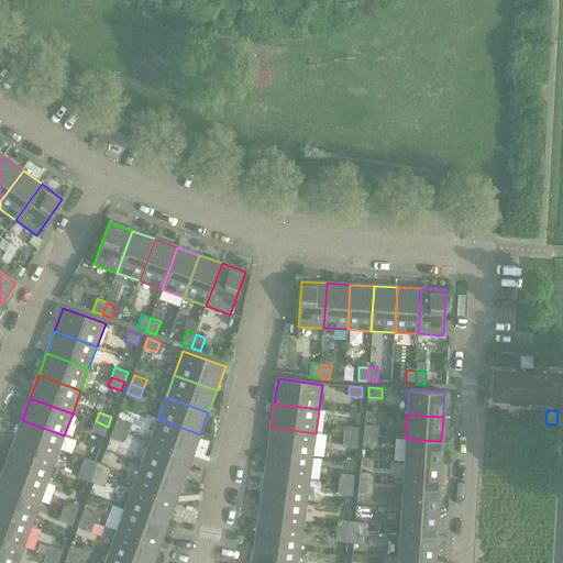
[(118,419),(114,429),(127,433),(130,423),(118,419)]
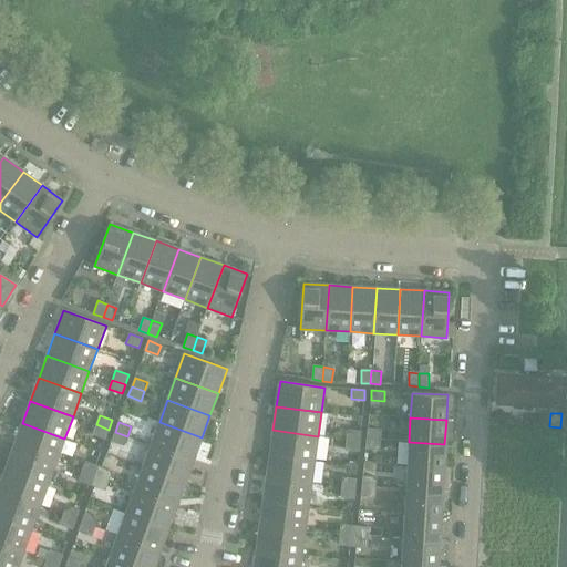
[(160,422),(151,444),(193,461),(202,437),(160,422)]
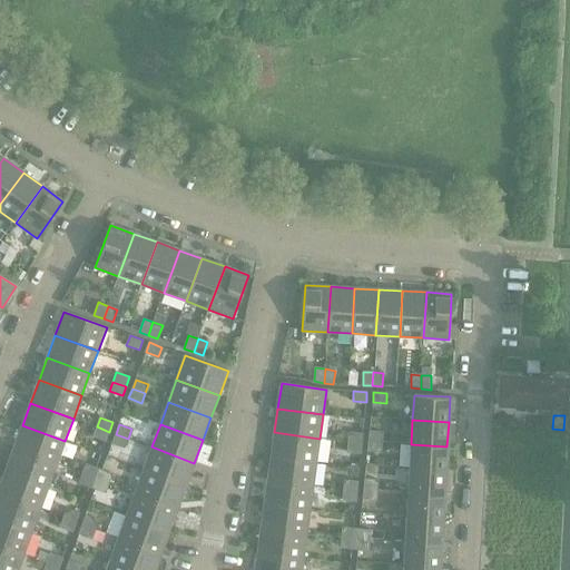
[(22,425),(15,448),(57,464),(65,441),(22,425)]
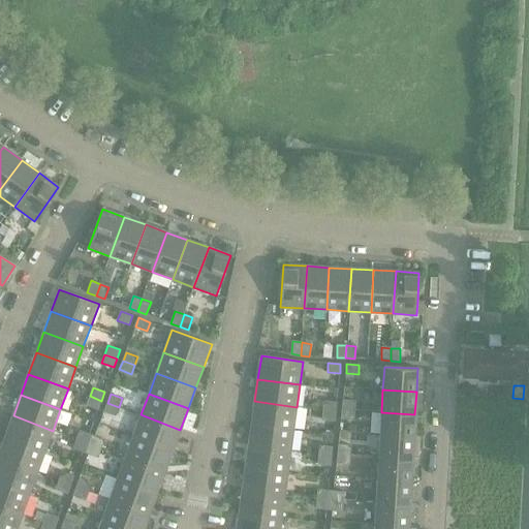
[(101,401),(90,396),(87,405),(98,409),(101,401)]
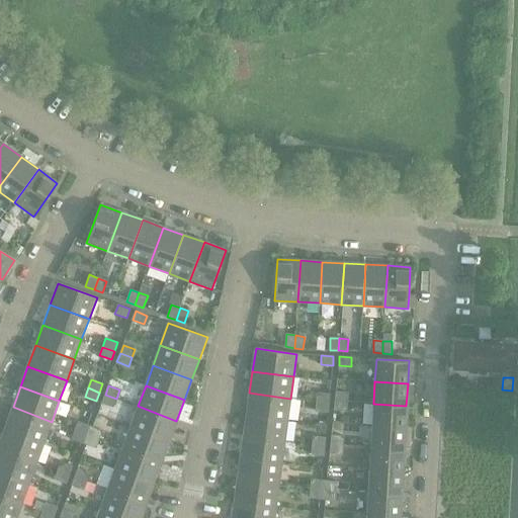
[(336,392),(335,401),(347,402),(348,393),(336,392)]
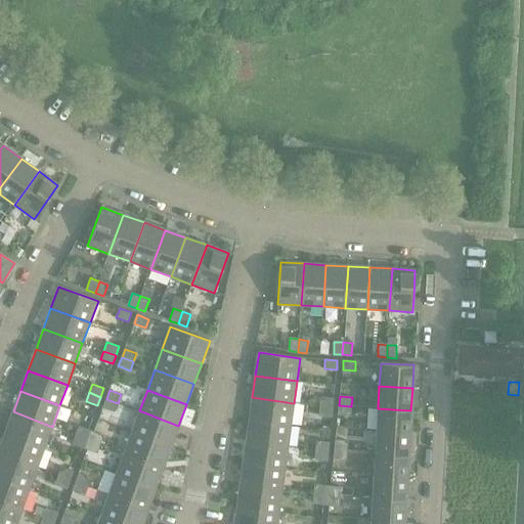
[(252,397),(250,420),(291,425),(294,403),(252,397)]
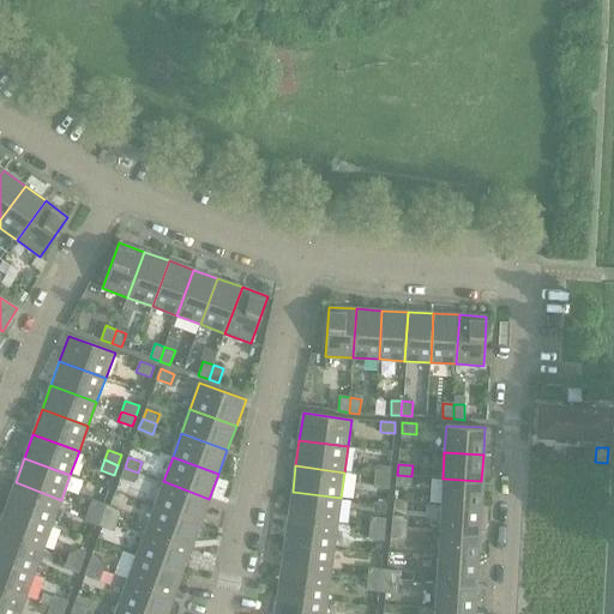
[(375,465),(375,476),(390,479),(391,468),(375,465)]
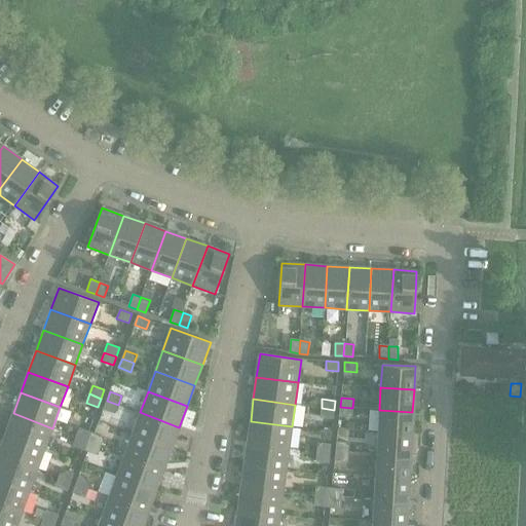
[(118,405),(107,401),(104,409),(115,413),(118,405)]
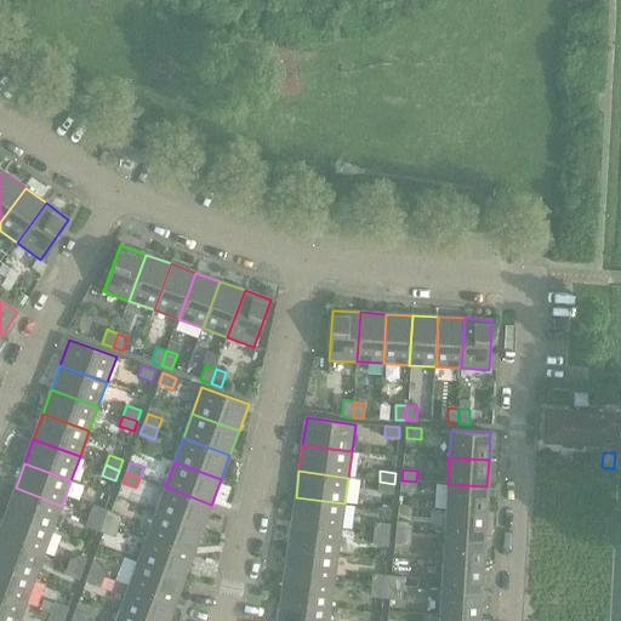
[(416,482),(402,480),(400,491),(415,493),(416,482)]
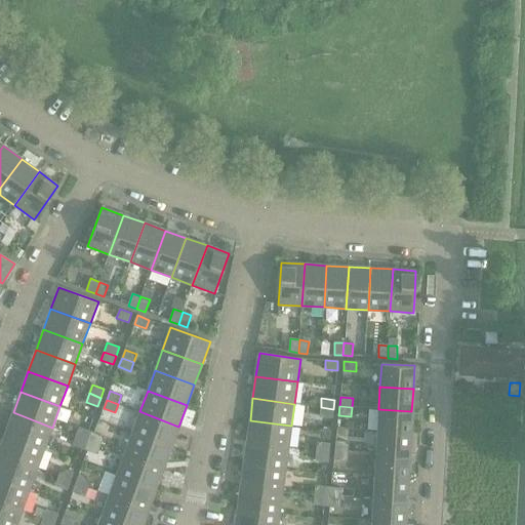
[(333,409),(321,407),(320,416),(332,417),(333,409)]
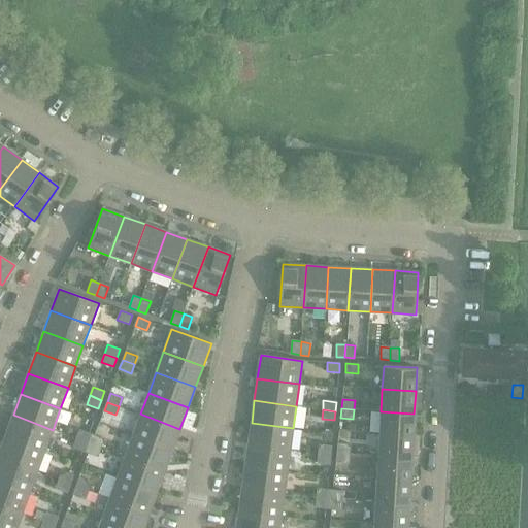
[(381,411),(380,433),(413,435),(414,414),(381,411)]
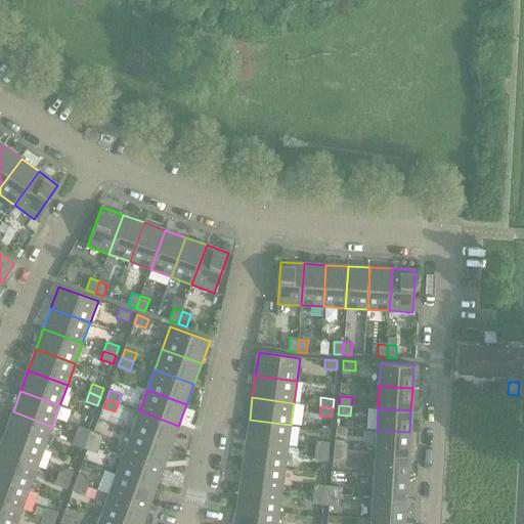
[(139,410),(132,432),(171,446),(178,426),(139,410)]
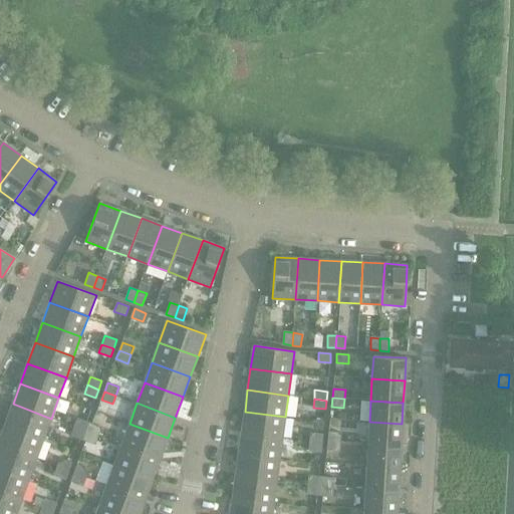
[(13,404),(5,425),(43,439),(51,419),(13,404)]
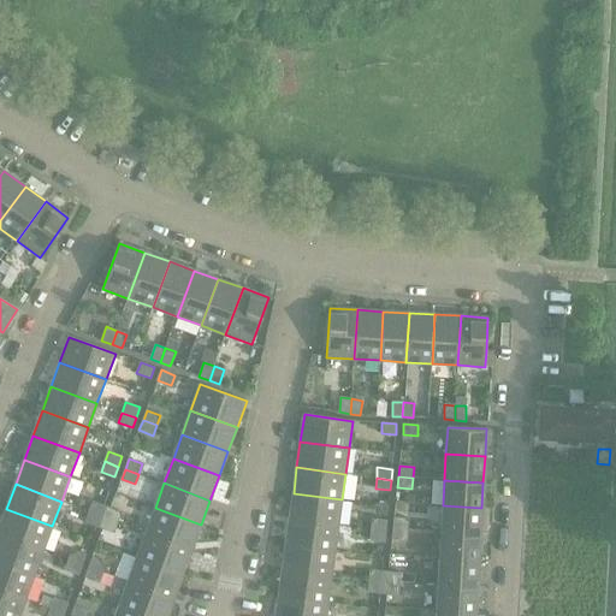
[(294,493),(290,519),(338,526),(342,499),(294,493)]
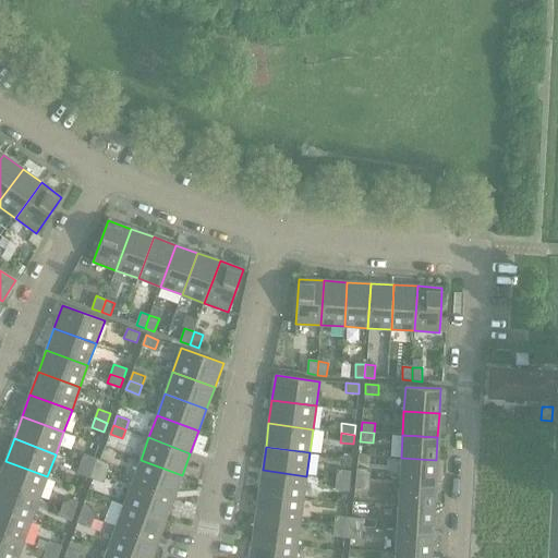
[(84,455),(81,463),(94,469),(97,459),(84,455)]
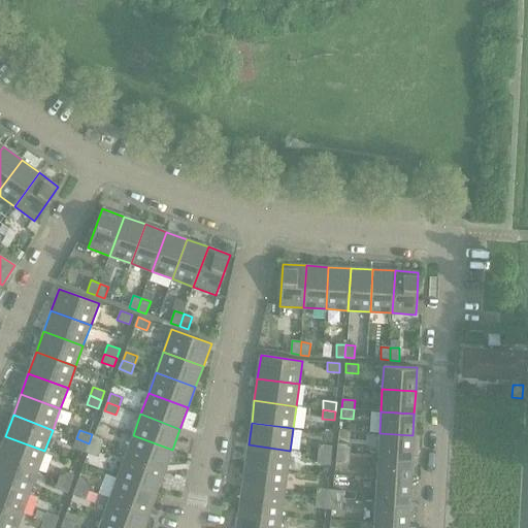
[(380,433),(378,456),(411,458),(413,435),(380,433)]
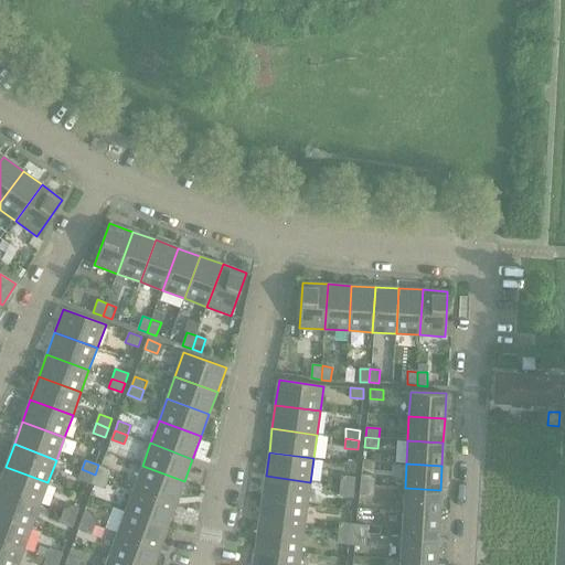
[(98,465),(95,475),(108,479),(112,470),(98,465)]
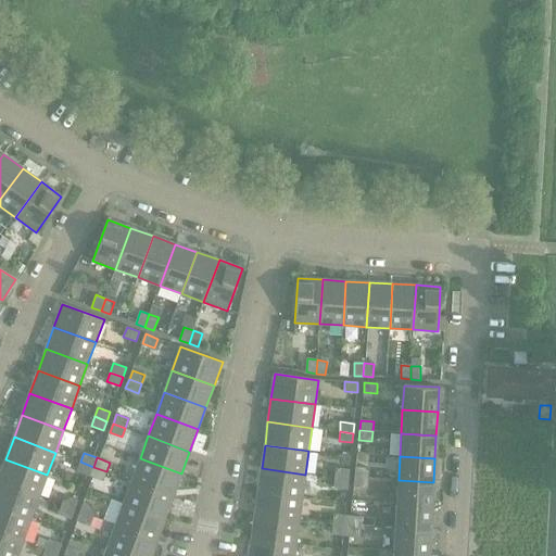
[(140,458),(131,481),(173,496),(181,474),(140,458)]
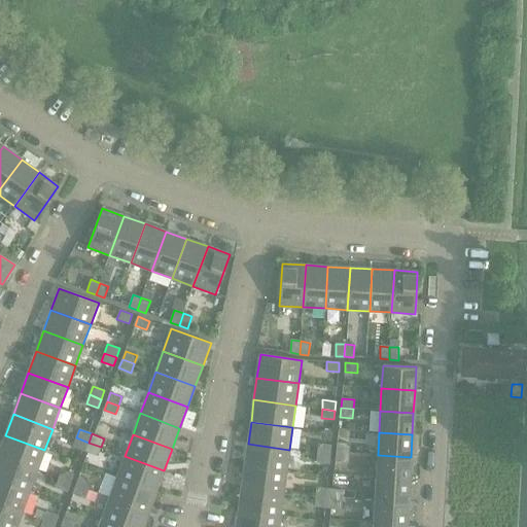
[(5,435),(0,449),(0,457),(37,471),(44,450),(5,435)]
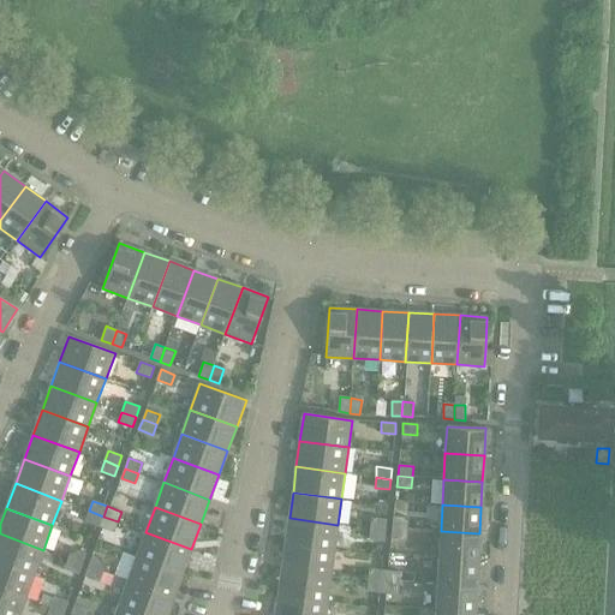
[(103,517),(89,511),(85,521),(100,526),(103,517)]
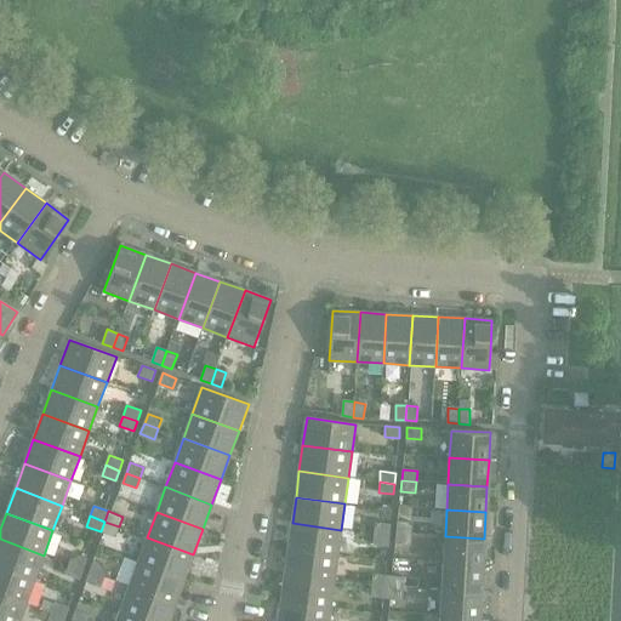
[(104,522),(101,531),(115,536),(119,527),(104,522)]
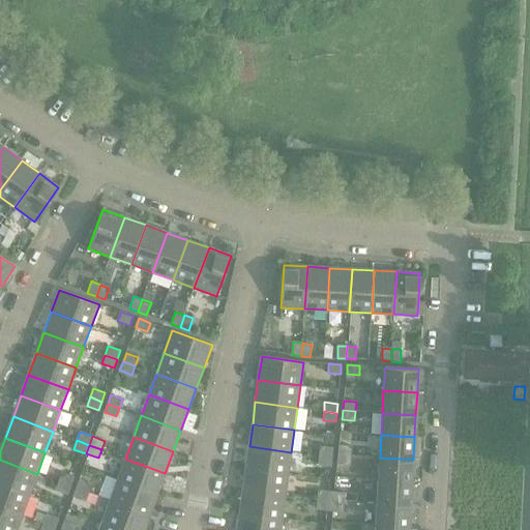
[(340,445),(339,454),(351,455),(352,446),(340,445)]
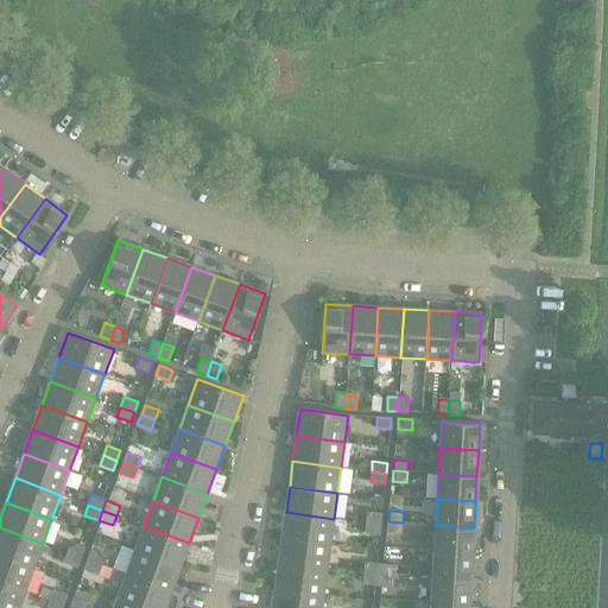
[(286,512),(283,538),(330,544),(334,519),(286,512)]
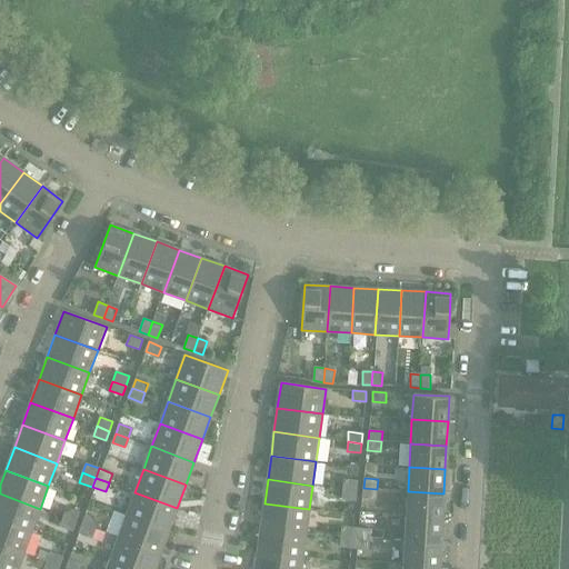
[(343,479),(342,489),(357,491),(357,481),(343,479)]
